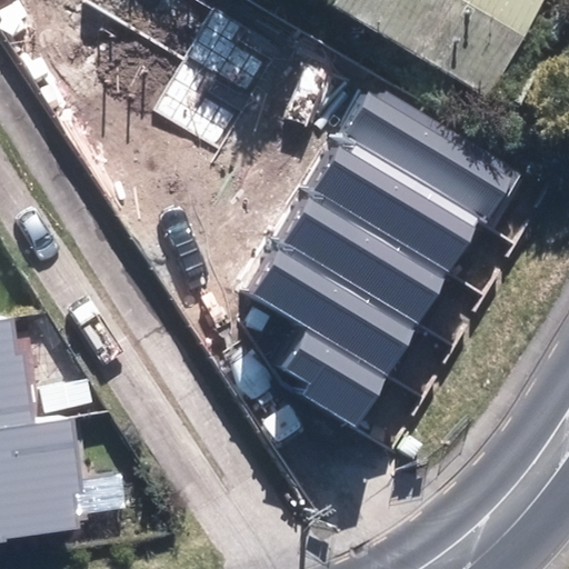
[(319,0),(477,93),(532,0),(319,0)]
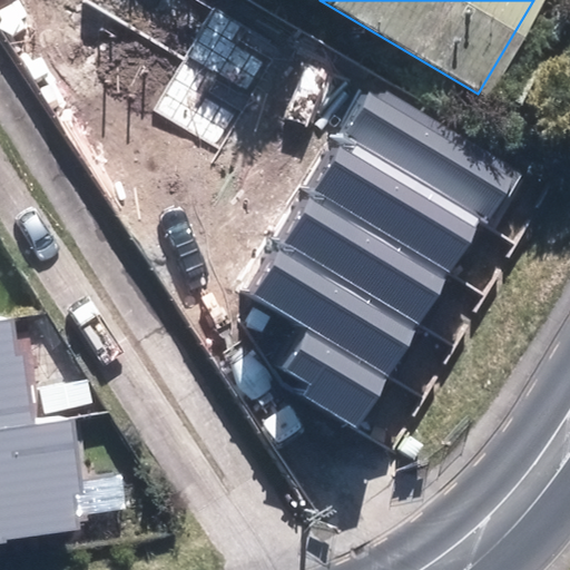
[(380,97),(346,150),(480,233),(480,234),(514,179),(380,97)]
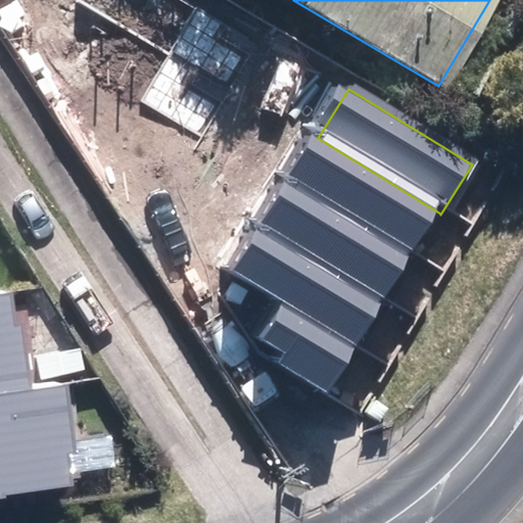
[(289,183),(412,258),(440,214),(318,138),(289,183)]
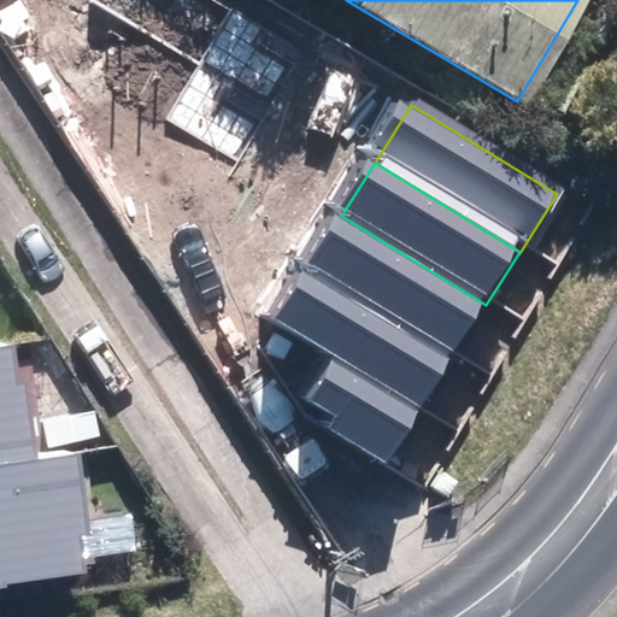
[(341,216),(307,270),(452,359),(486,305),(341,216)]
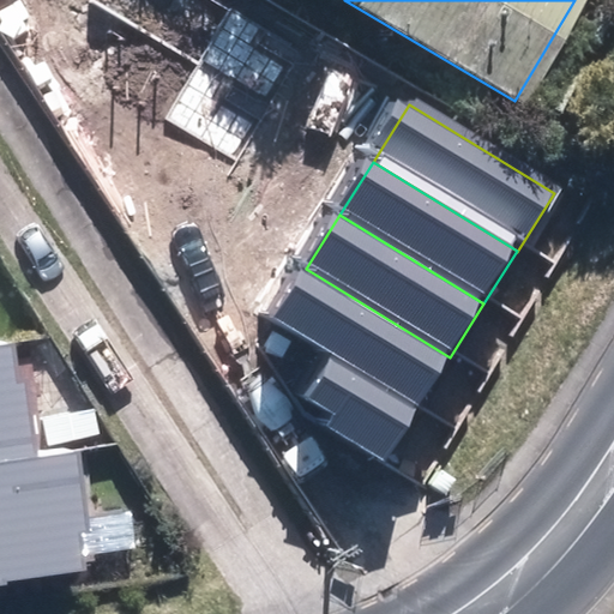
[(306,269),(276,318),(336,355),(419,407),(450,357),(306,269)]
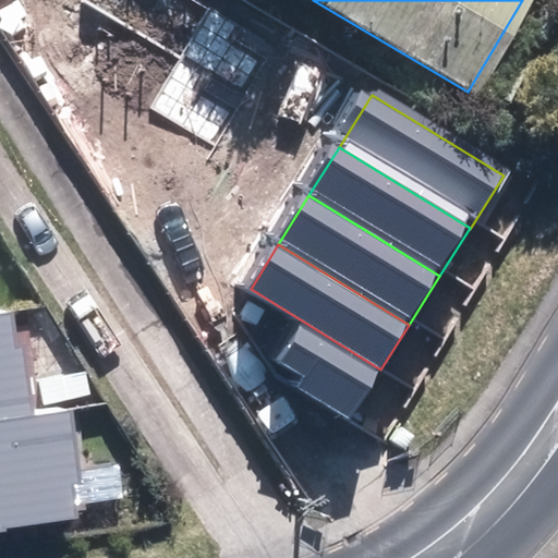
[(0,421),(35,417),(21,312),(0,314),(0,421)]
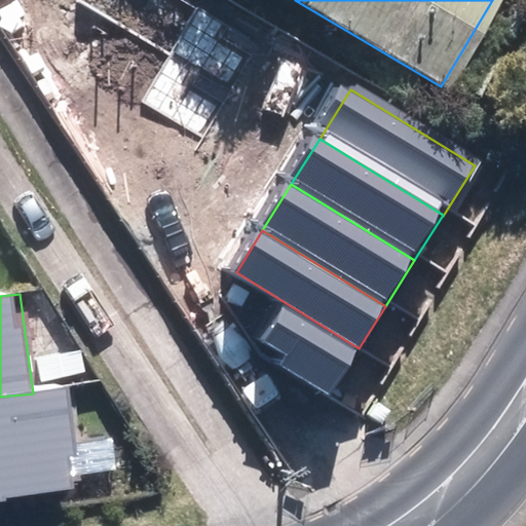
[(331,392),(359,348),(288,304),(260,348),(331,392)]
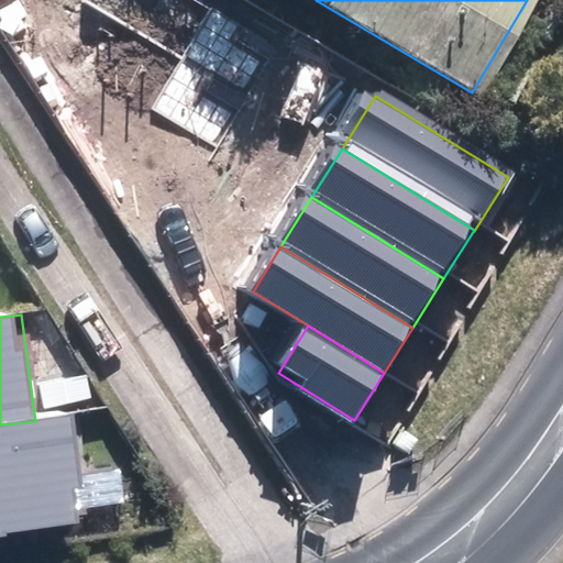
[(35,421),(0,424),(0,536),(87,525),(73,416),(35,421)]
